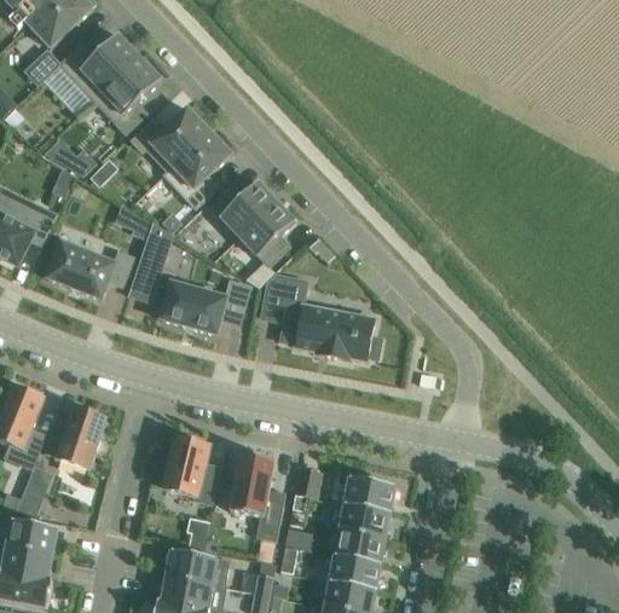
[(0,0),(4,5),(9,1),(30,24),(55,0),(0,0)]
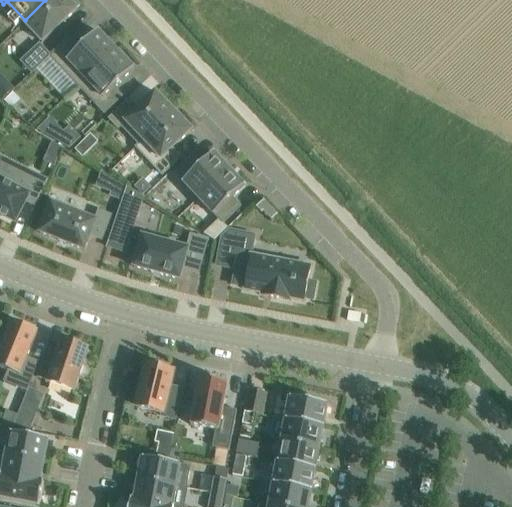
[(80,3),(77,0),(45,0),(25,20),(42,39),(80,3)]
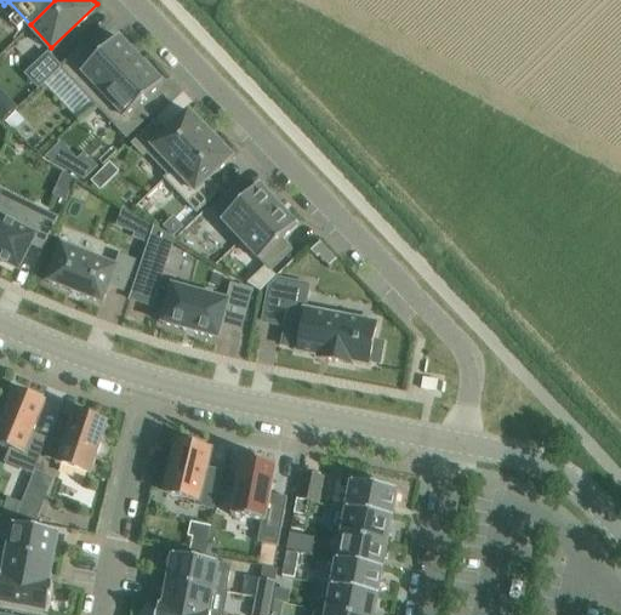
[(141,56),(119,33),(95,56),(83,44),(63,62),(61,63),(95,100),(141,56)]
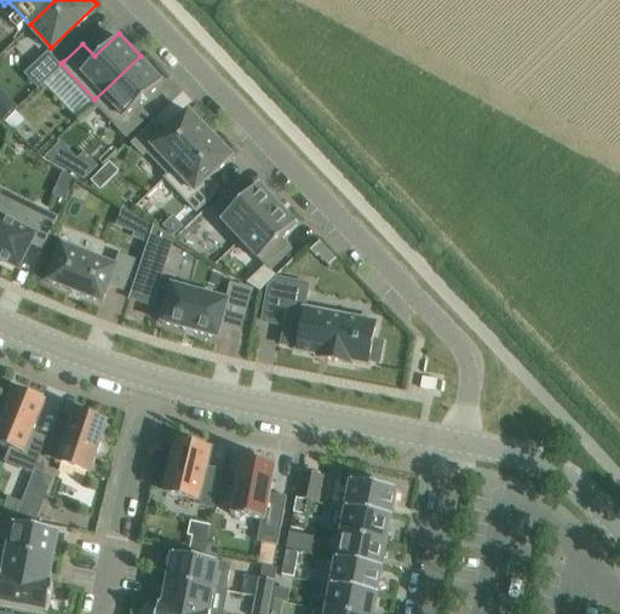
[(50,49),(29,68),(41,81),(61,63),(63,62),(50,49)]
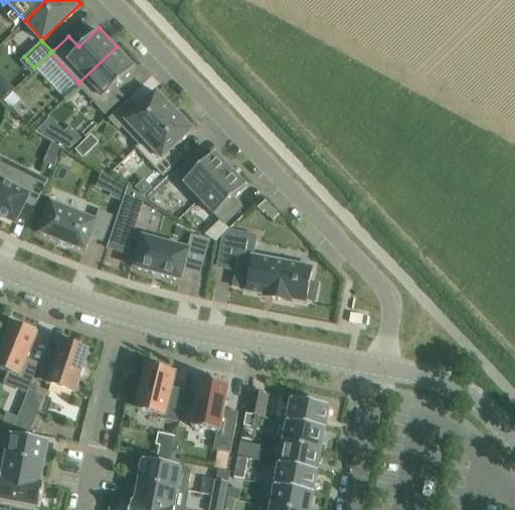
[(135,65),(117,46),(78,82),(105,111),(107,110),(123,94),(115,86),(135,65)]
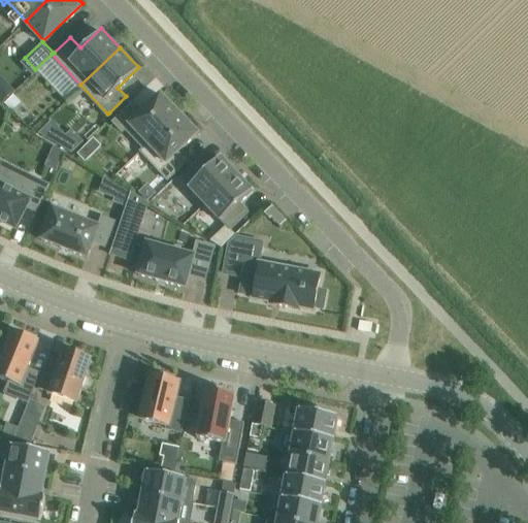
[(14,91),(4,100),(11,108),(22,99),(14,91)]
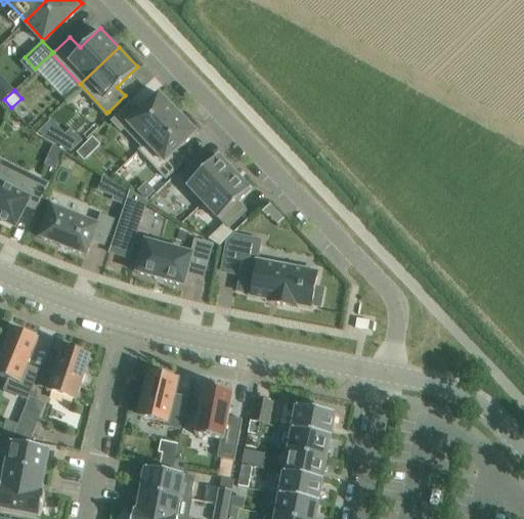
[(178,111),(160,91),(139,111),(131,101),(113,119),(121,127),(124,125),(142,144),(146,140),(178,111)]
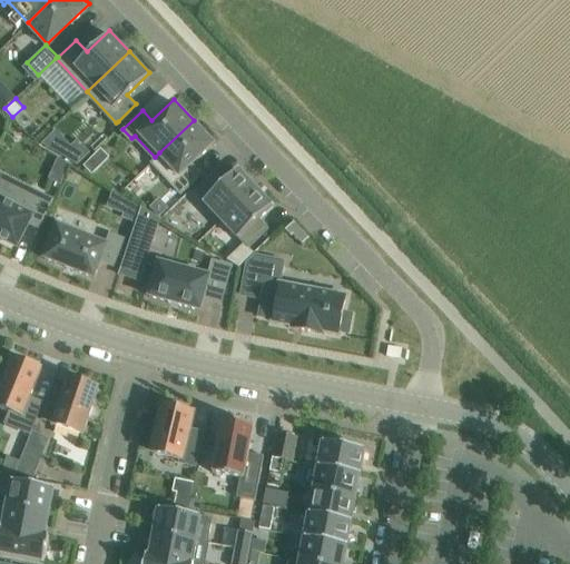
[(214,141),(194,120),(159,152),(161,155),(179,172),(172,180),(180,190),(200,171),(192,162),(214,141)]
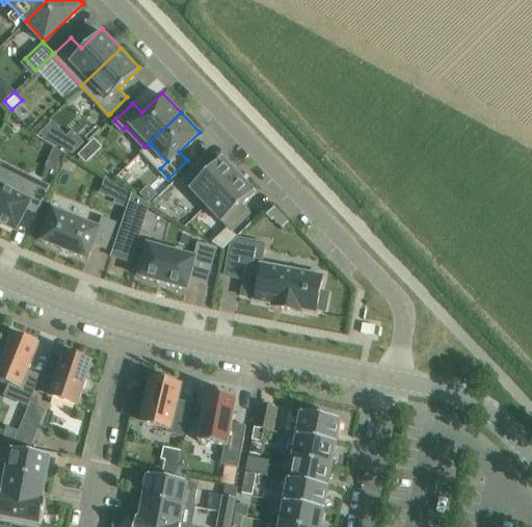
[(65,135),(56,145),(71,153),(83,141),(72,129),(65,135)]
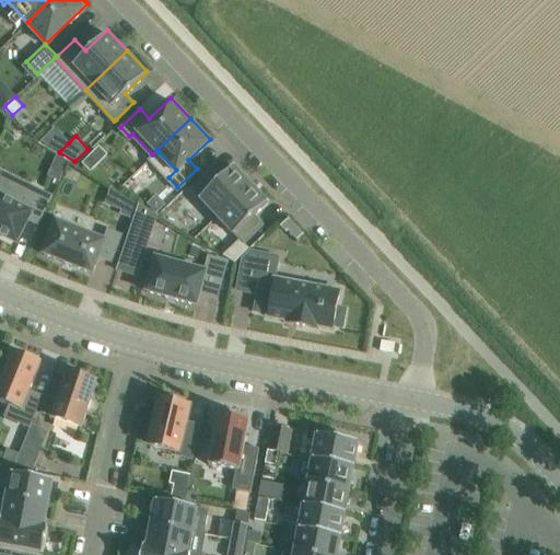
[(98,142),(81,160),(90,169),(107,151),(98,142)]
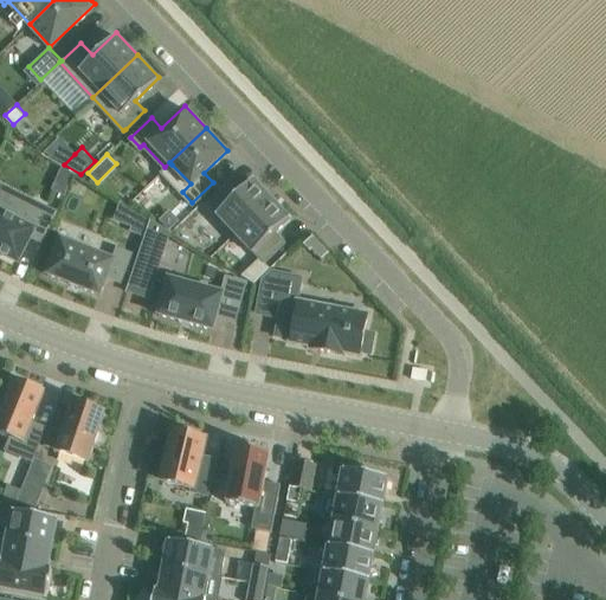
[(207,200),(216,210),(217,211),(217,212),(234,231),(271,197),(252,178),(238,191),(229,181),(207,200)]
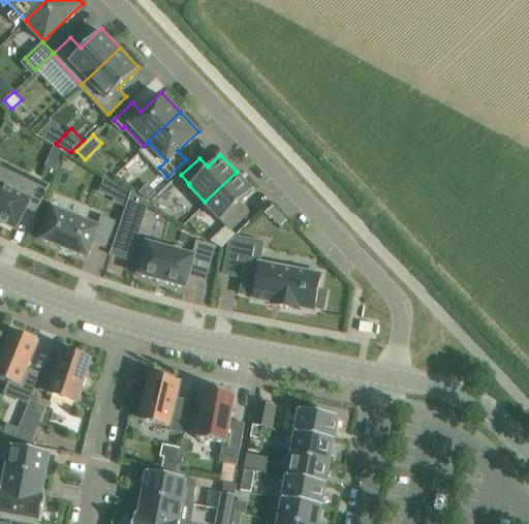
[(0,218),(16,226),(27,204),(37,210),(49,183),(29,173),(24,184),(0,172),(0,218)]
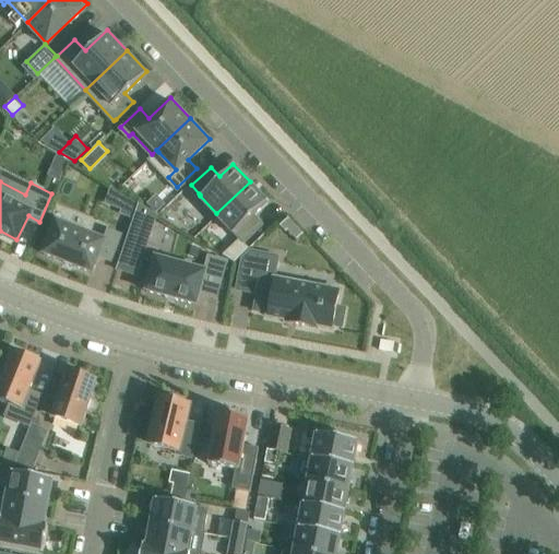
[(216,213),(234,231),(242,240),(262,222),(253,212),(266,199),(250,181),(216,213)]
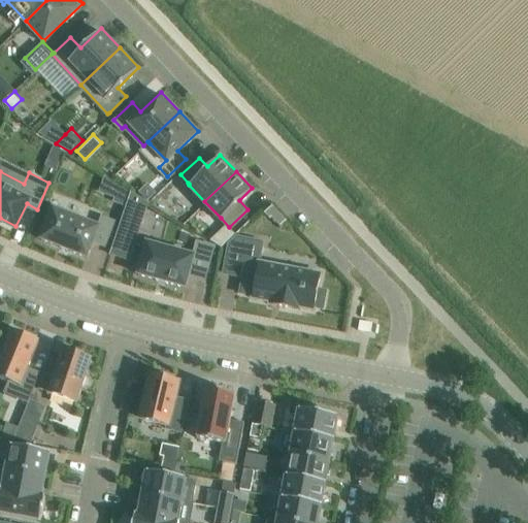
[(120,182),(113,199),(126,203),(131,189),(120,182)]
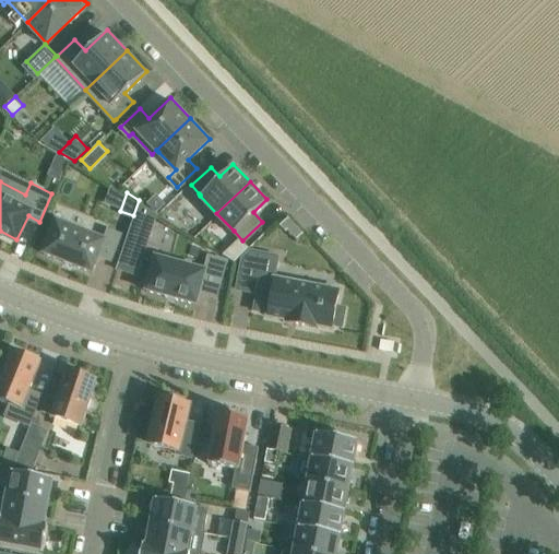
[(139,201),(117,264),(137,270),(156,213),(139,201)]
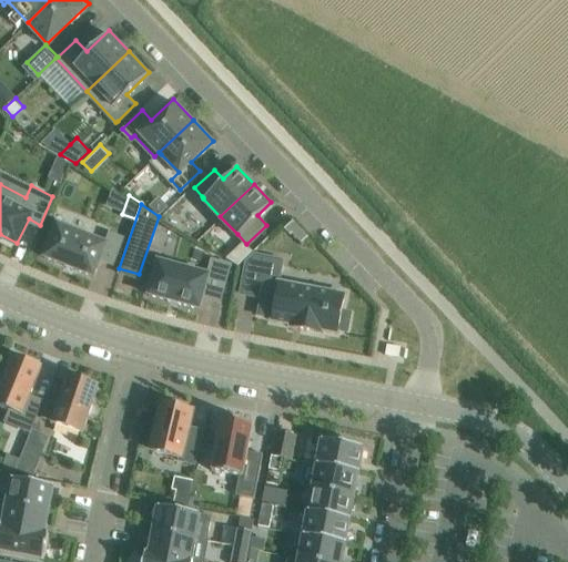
[(294,217),(285,225),(291,232),(293,230),(302,239),(308,234),(294,217)]
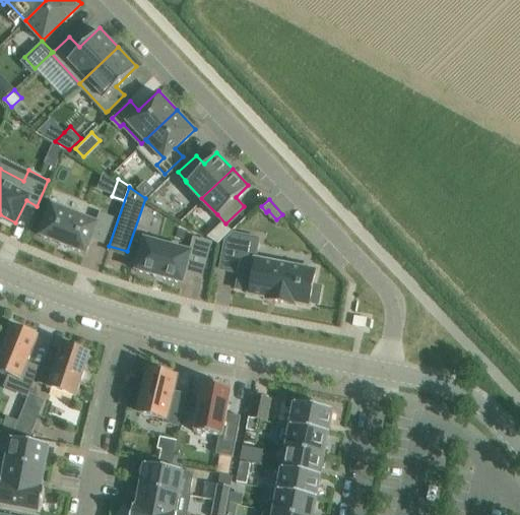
[(113,215),(109,214),(101,210),(96,220),(53,203),(41,233),(85,251),(91,236),(103,240),(113,215)]
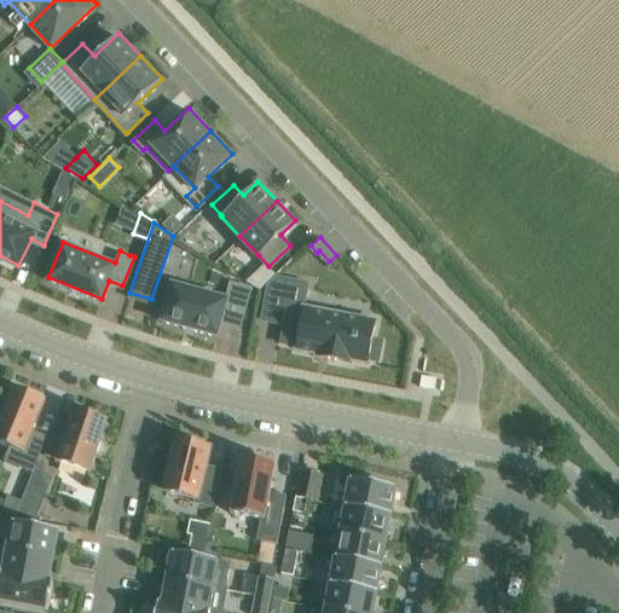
[(302,305),(307,281),(278,276),(268,284),(262,317),(285,321),(282,340),(296,342),(295,346),(317,351),(317,354),(351,360),(351,357),(368,360),(369,356),(377,358),(381,339),(372,336),(376,318),(302,305)]
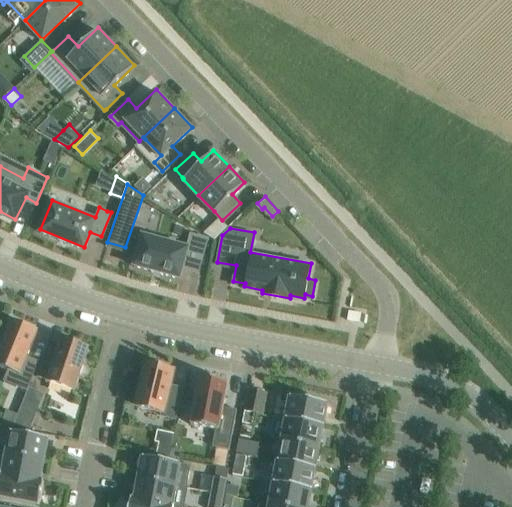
[(142,233),(134,263),(180,276),(182,266),(198,271),(207,236),(191,231),(187,245),(158,237),(158,234),(146,230),(145,233),(142,233)]
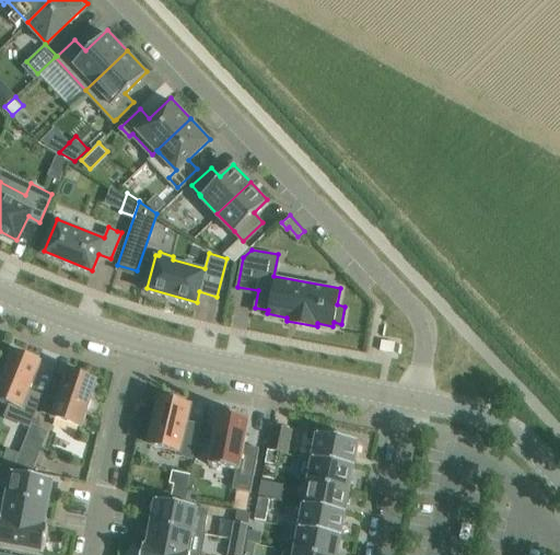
[(380,347),(393,350),(395,339),(382,336),(380,347)]
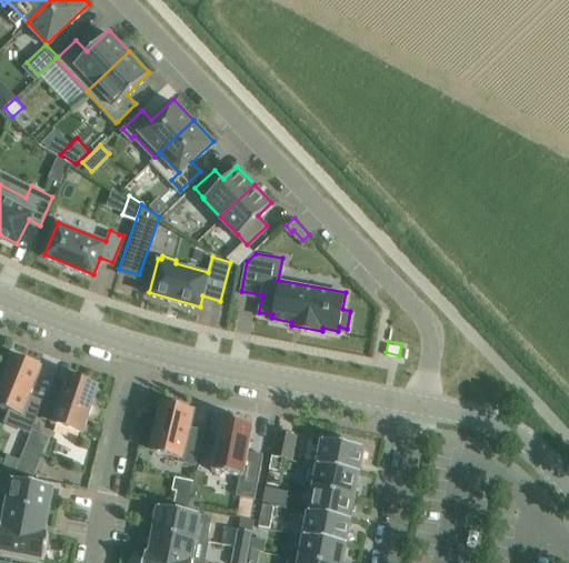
[(0,375),(0,403),(9,408),(3,420),(30,430),(43,398),(30,392),(42,364),(13,352),(3,376),(0,375)]
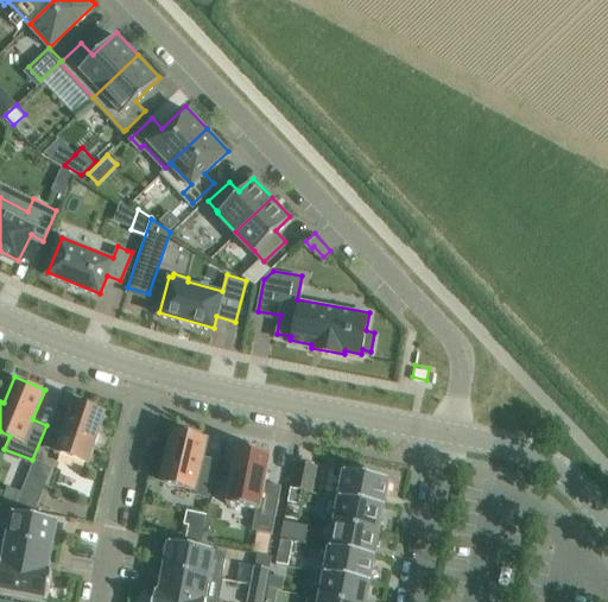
[(56,409),(44,443),(57,448),(57,449),(88,460),(105,410),(74,400),(69,413),(56,409)]
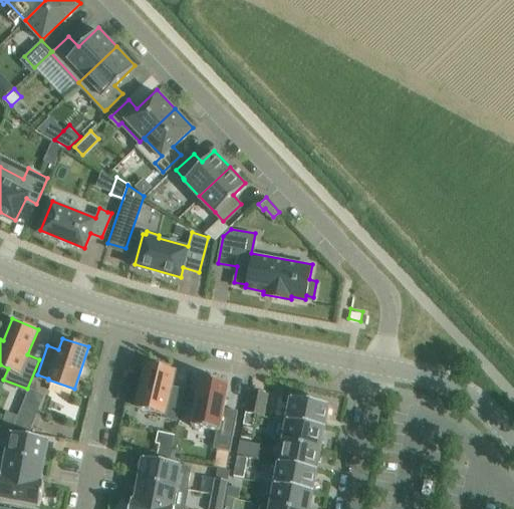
[(138,390),(142,391),(139,406),(165,412),(164,415),(177,418),(183,391),(170,388),(175,369),(166,367),(167,363),(154,360),(153,364),(148,363),(145,376),(141,375),(138,390)]
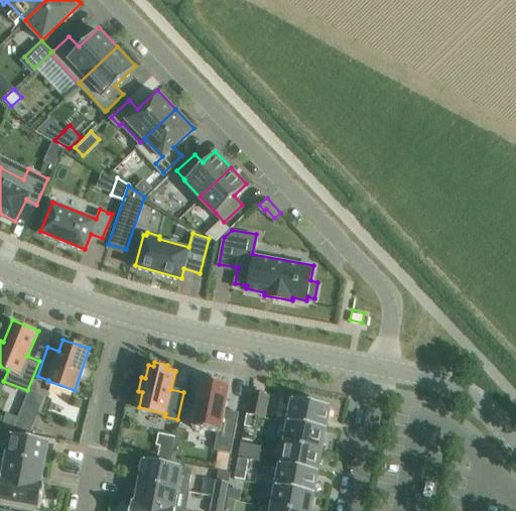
[(201,378),(192,424),(218,429),(215,448),(232,451),(239,410),(225,407),(230,383),(201,378)]
